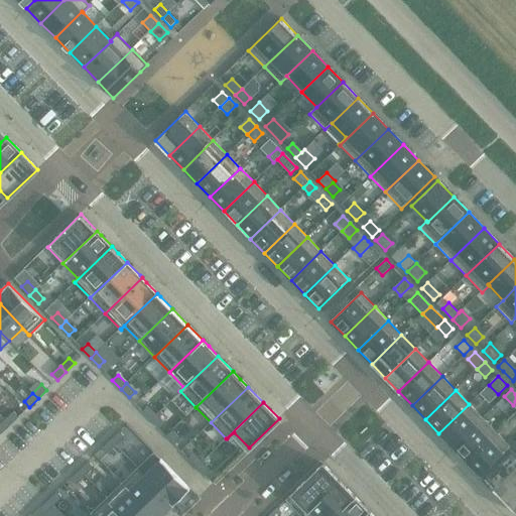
[(438,433),(453,446),(483,418),(469,404),(438,433)]
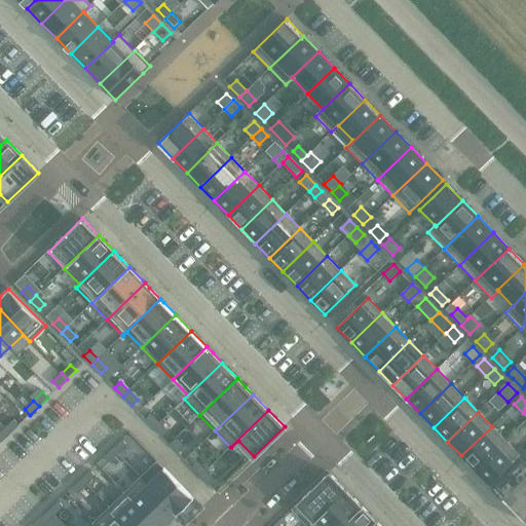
[(151,413),(145,419),(154,428),(159,422),(151,413)]
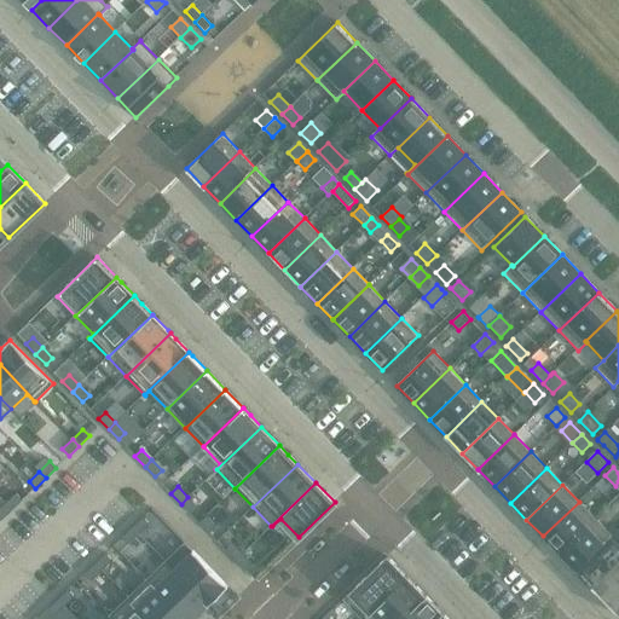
[(16,493),(5,503),(12,510),(23,501),(16,493)]
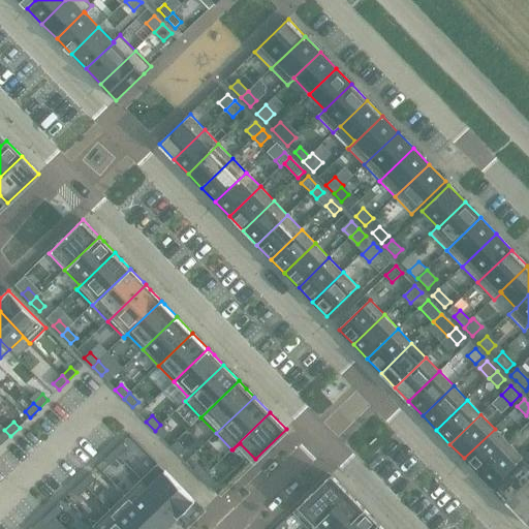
[(160,425),(155,431),(163,439),(169,433),(160,425)]
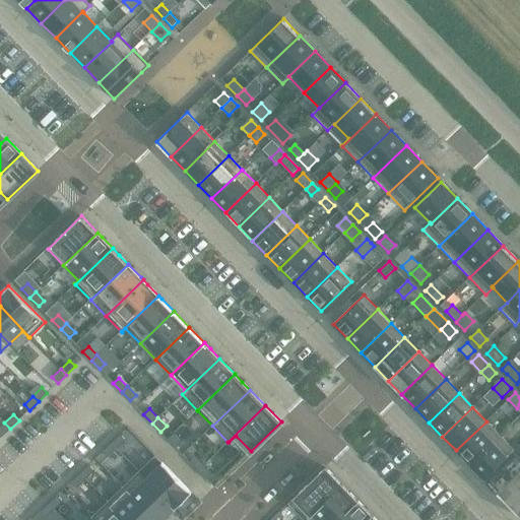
[(456,450),(469,464),(500,435),(486,421),(456,450)]
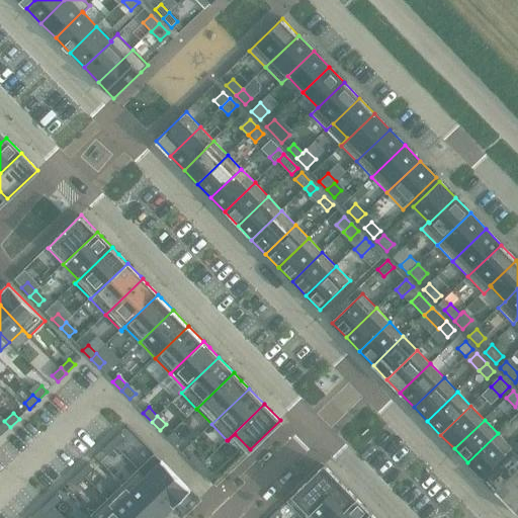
[(4,421),(0,425),(0,433),(1,435),(10,427),(4,421)]
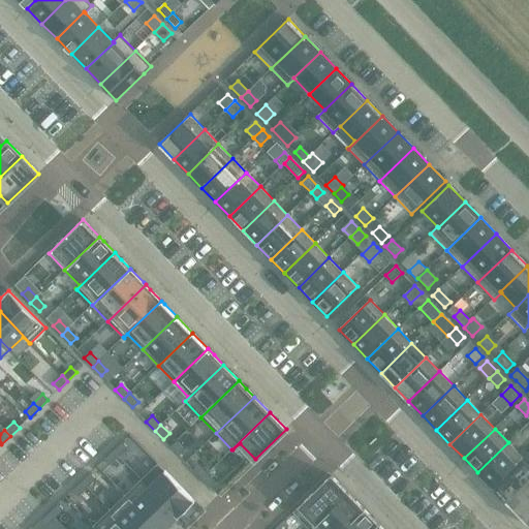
[(176,441),(170,446),(179,456),(185,449),(176,441)]
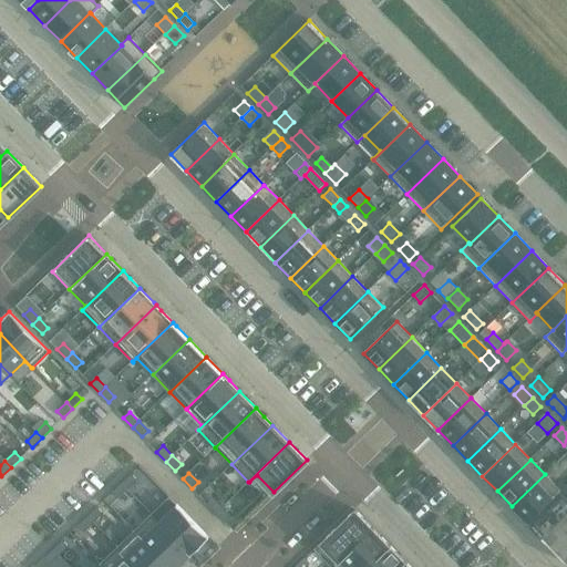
[(127,490),(137,481),(131,474),(121,483),(127,490)]
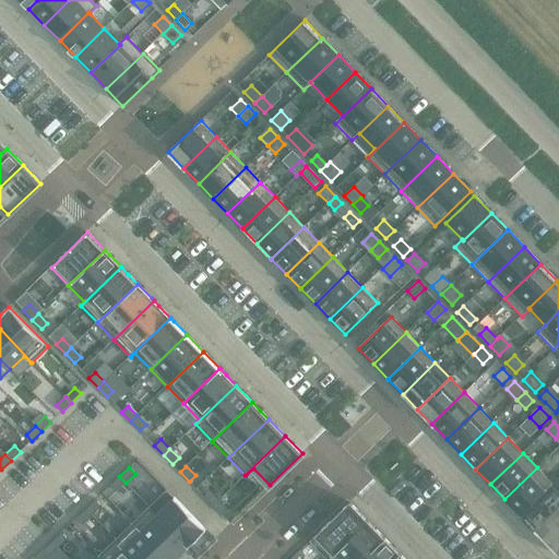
[(552,484),(537,467),(504,499),(520,515),(552,484)]
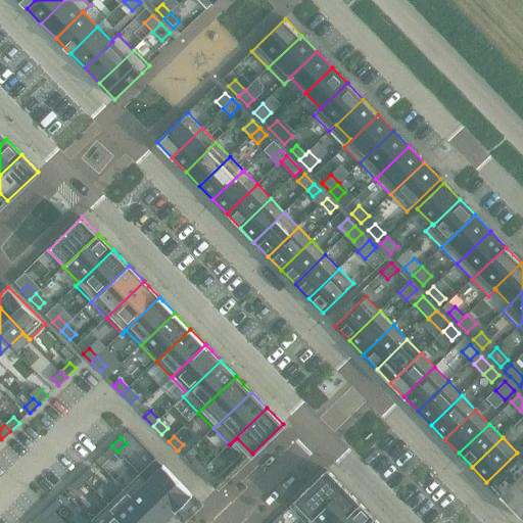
[(117,452),(111,445),(103,455),(108,460),(117,452)]
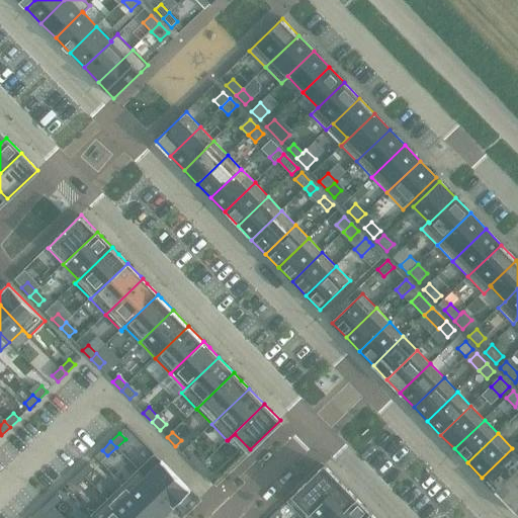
[(194,454),(188,460),(197,468),(202,463),(194,454)]
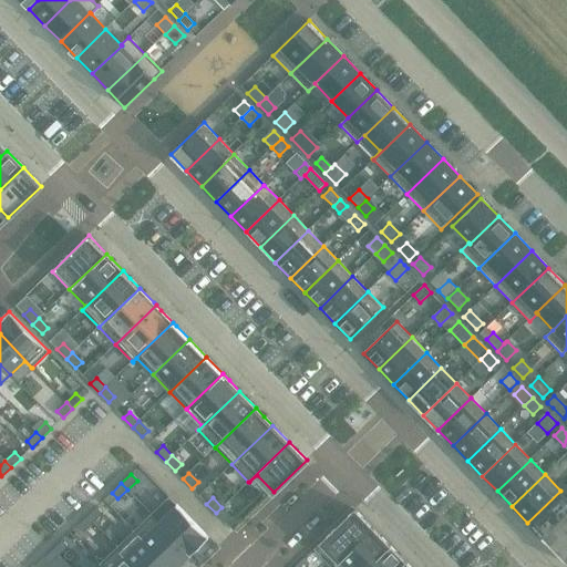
[(566,501),(564,497),(557,503),(566,513),(566,512),(566,501)]
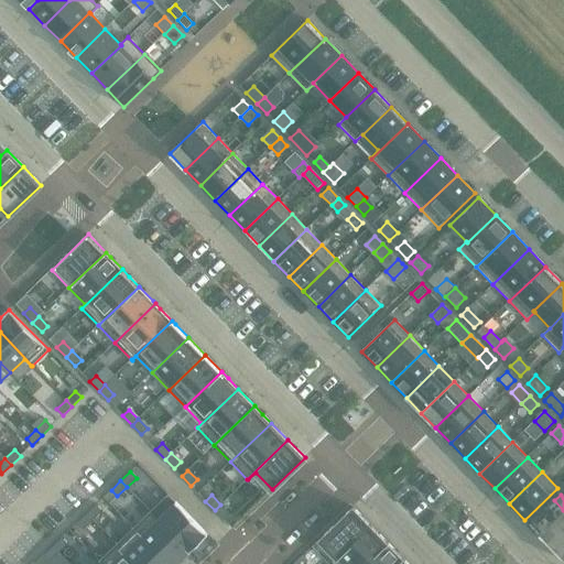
[(563,510),(554,500),(549,507),(557,516),(563,510)]
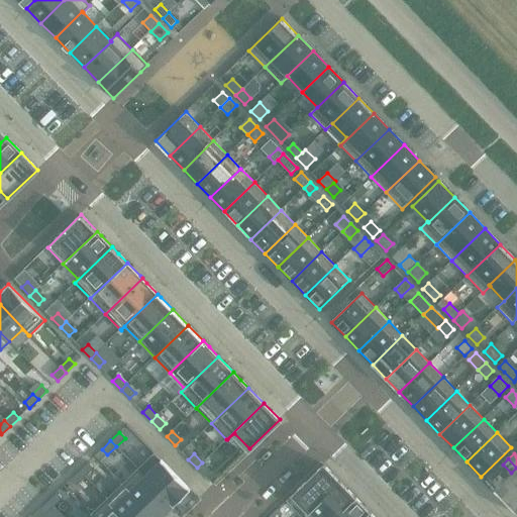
[(174,506),(190,490),(162,459),(145,475),(138,469),(174,506)]
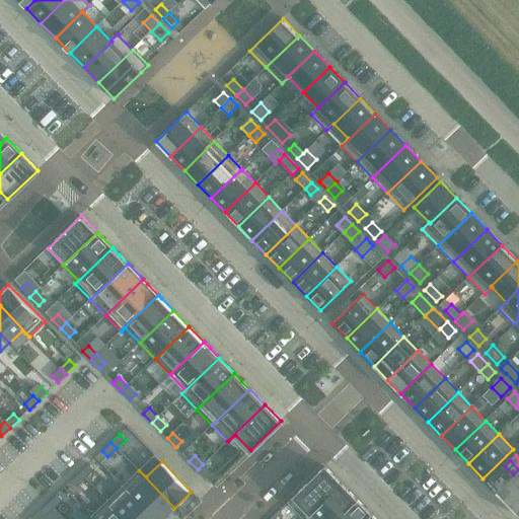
[(85,478),(93,470),(88,464),(79,472),(85,478)]
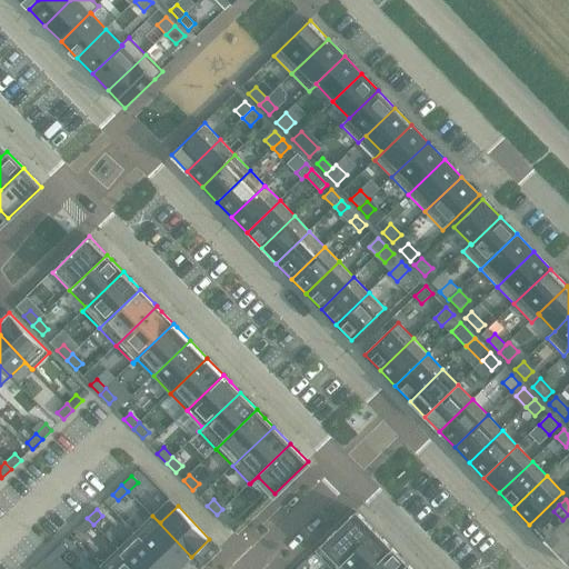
[(222,509),(217,515),(226,525),(232,518),(222,509)]
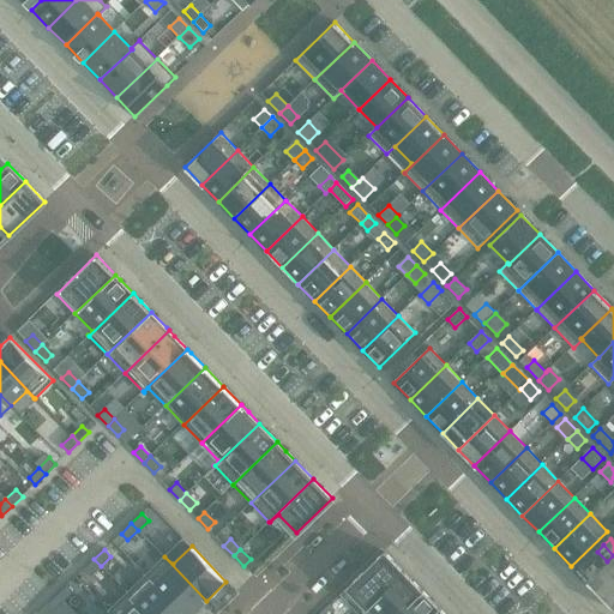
[(359,613),(403,572),(384,552),(341,595),(359,613)]
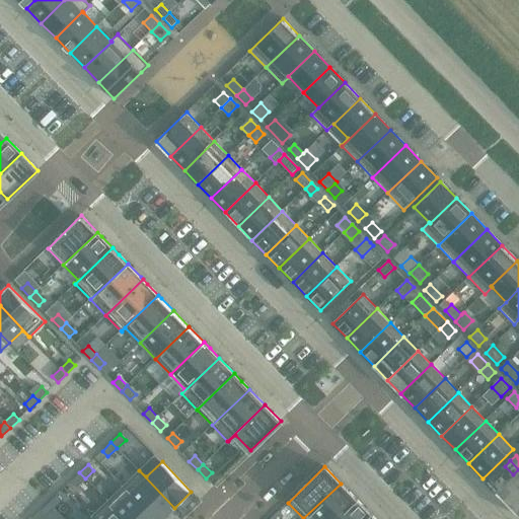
[(513,474),(505,466),(499,471),(507,479),(509,478),(513,474)]
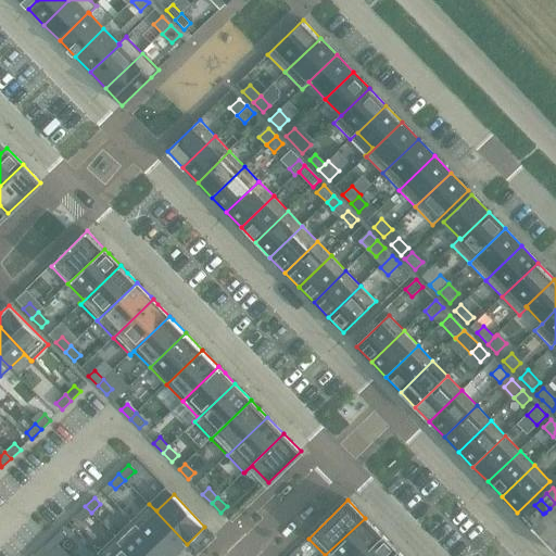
[(555,502),(555,503),(550,508),(545,513),(543,514),(538,520),(531,527),(555,552),(555,502)]
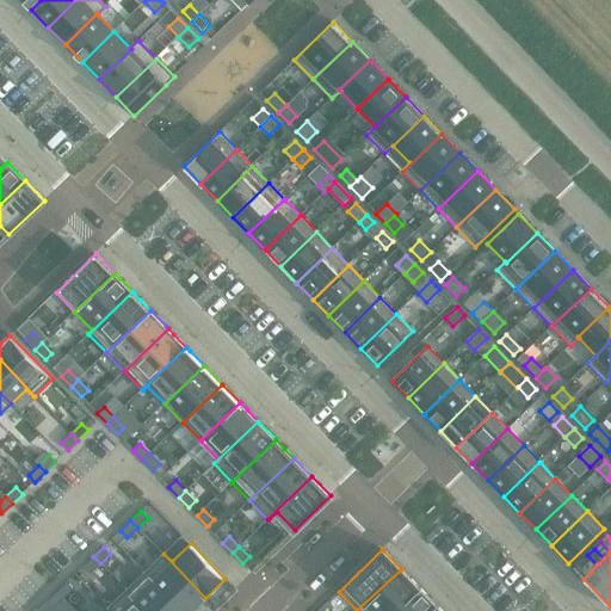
[(191,610),(205,598),(164,554),(144,572),(181,610),(191,610)]
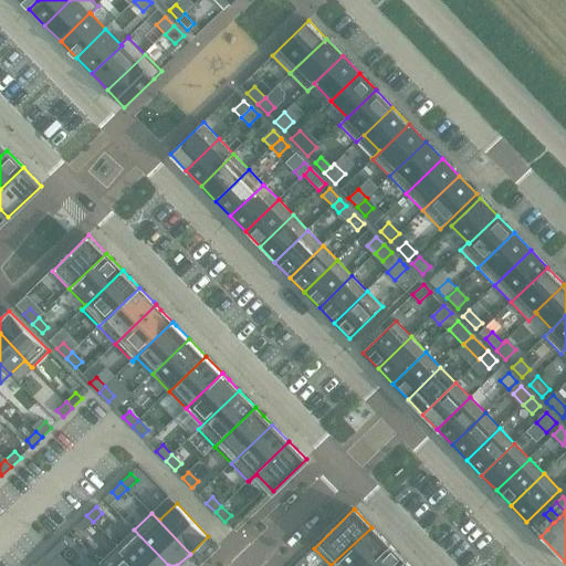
[(553,523),(544,514),(538,520),(547,530),(553,523)]
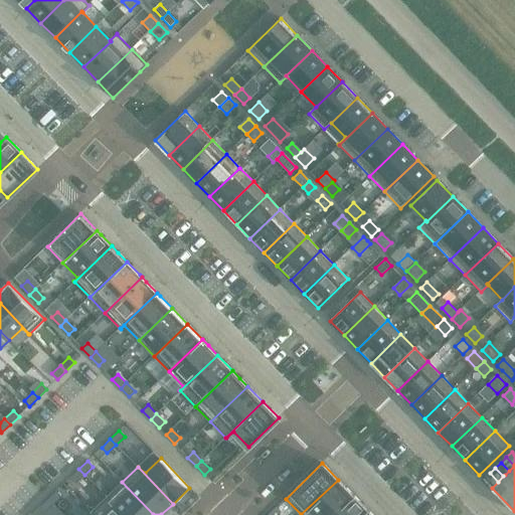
[(84,475),(78,469),(70,478),(75,483),(84,475)]
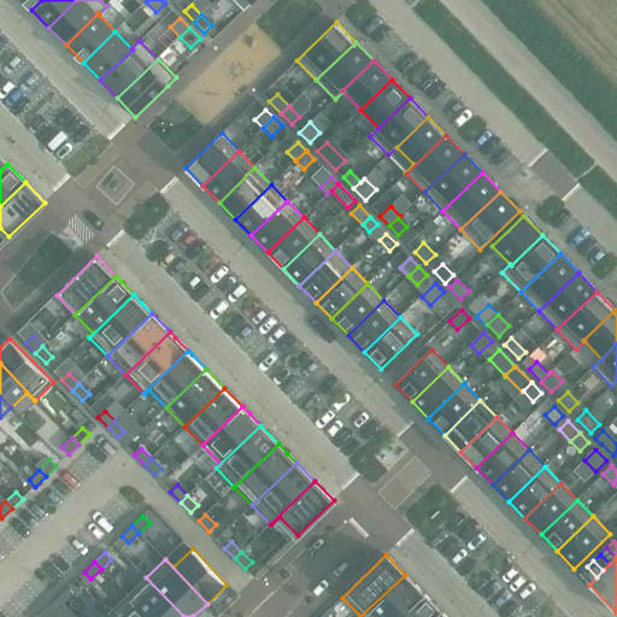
[(597,577),(587,566),(580,574),(580,573),(579,574),(589,585),(597,577)]
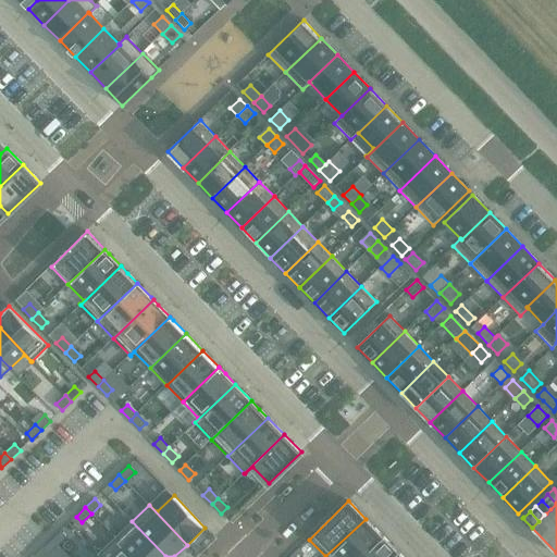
[(359,556),(382,535),(366,519),(325,556),(359,556)]
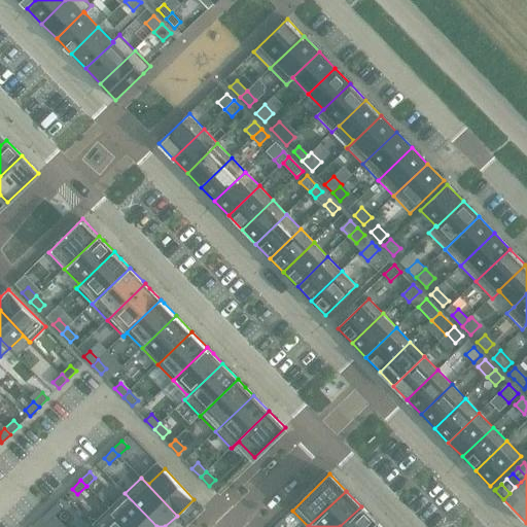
[(108,508),(126,526),(156,526),(125,493),(108,508)]
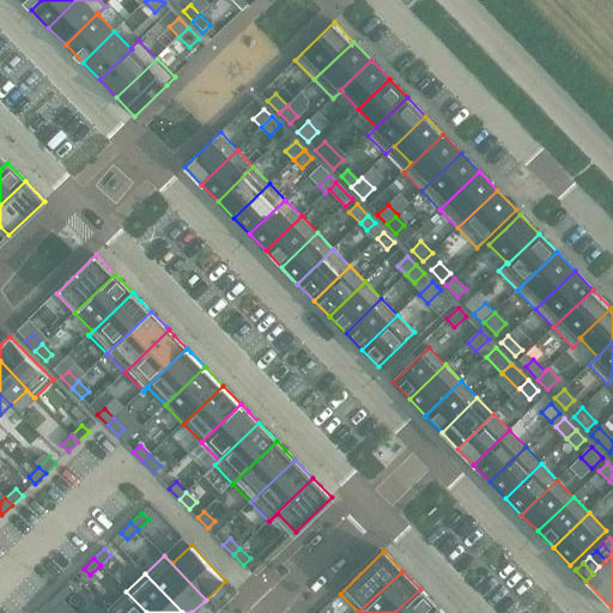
[(64,601),(73,592),(67,584),(56,594),(64,601)]
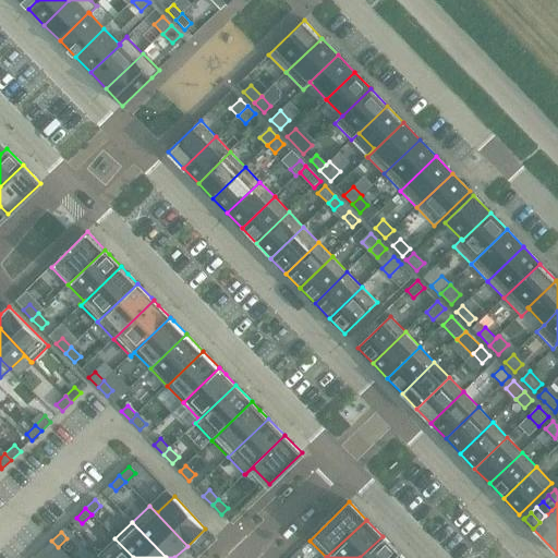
[(393,557),(399,554),(383,536),(360,557),(393,557)]
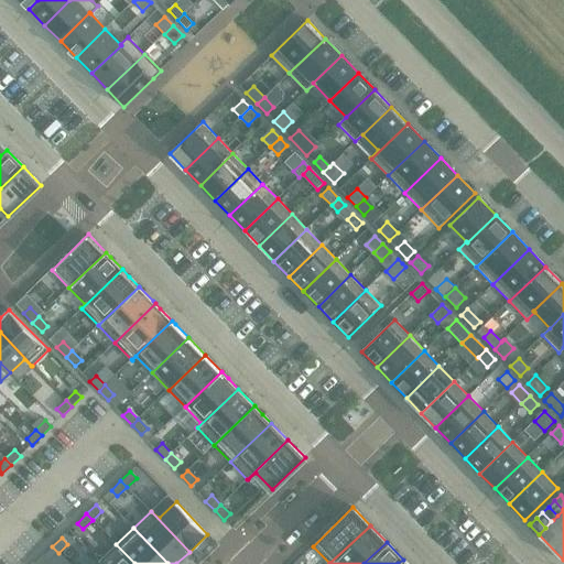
[(99,561),(101,563),(134,563),(116,544),(99,561)]
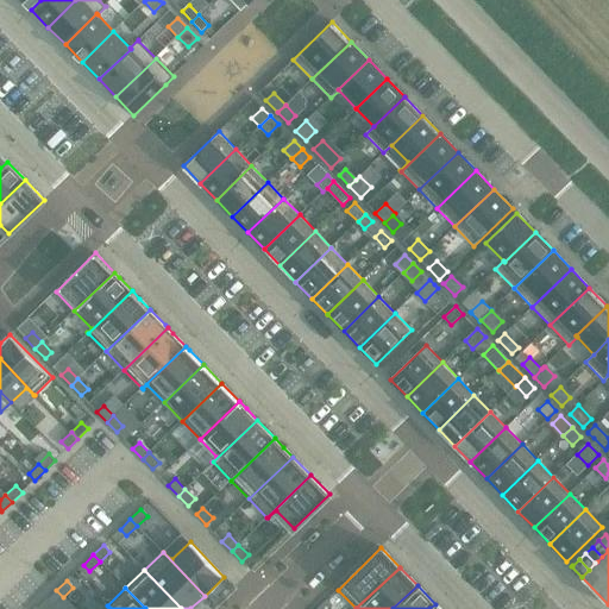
[(63,597),(56,590),(46,601),(52,607),(63,597)]
